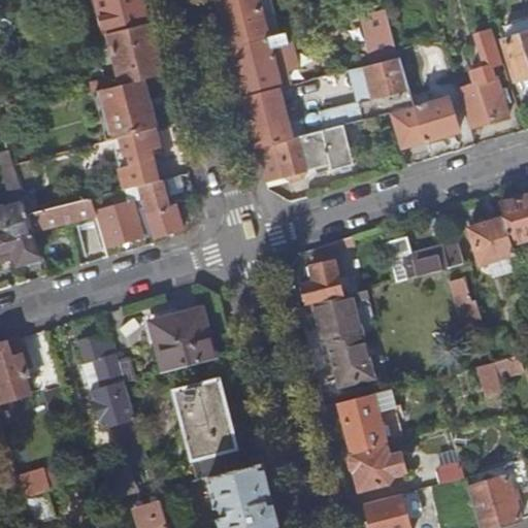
[(108,33),(151,22),(144,0),(94,0),(104,34),(108,33)]
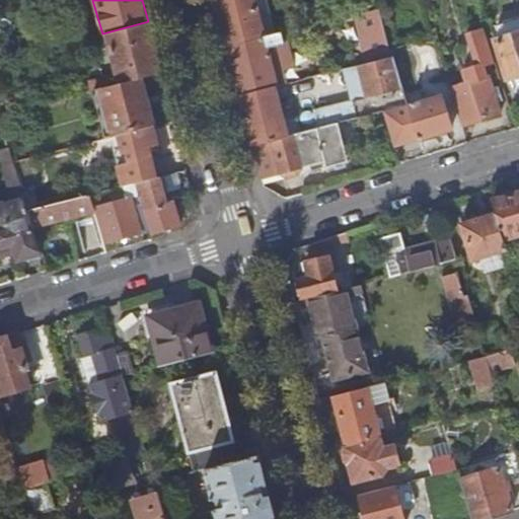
[(214,0),(226,47),(263,36),(256,12),(281,5),(280,0),(214,0)]
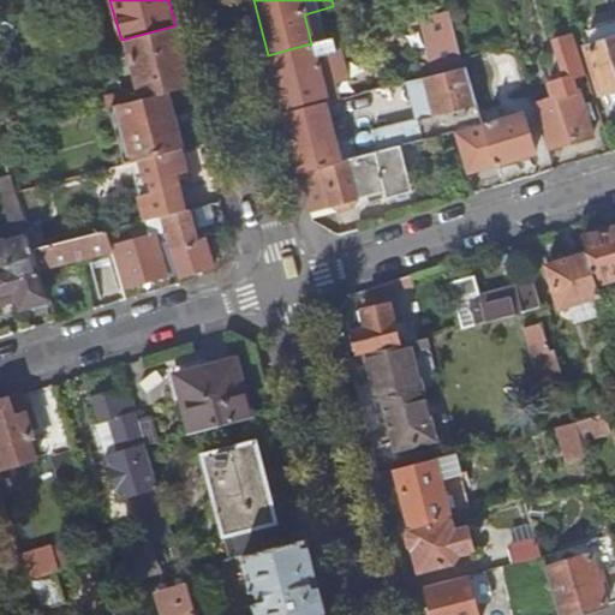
[(465,64),(448,9),(422,17),(437,72),(465,64)]
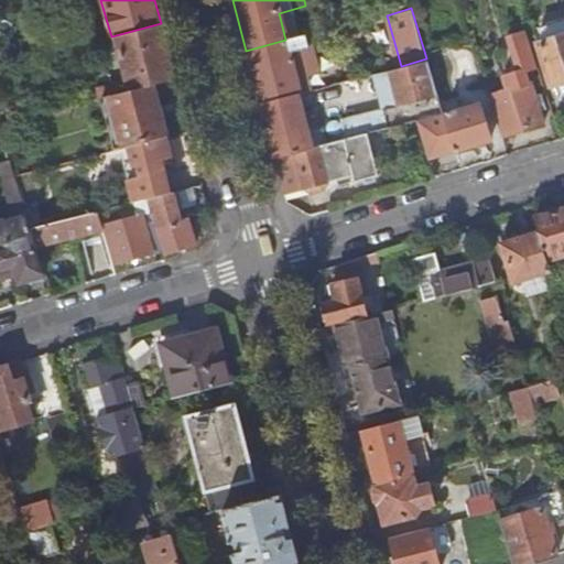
[(563,77),(563,17),(539,25),(542,39),(538,40),(550,82),(563,77)]
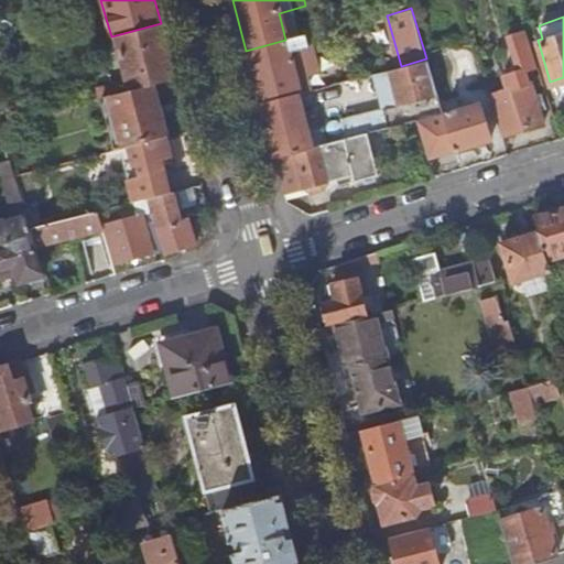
[(153,83),(175,77),(161,23),(116,35),(130,89),(153,83)]
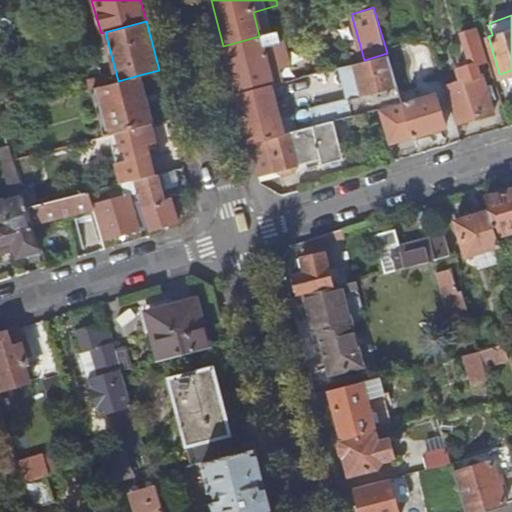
[(457,122),(493,111),(481,75),(479,76),(476,65),(487,61),(476,27),(460,32),(470,63),(454,68),(459,82),(446,86),(457,122)]
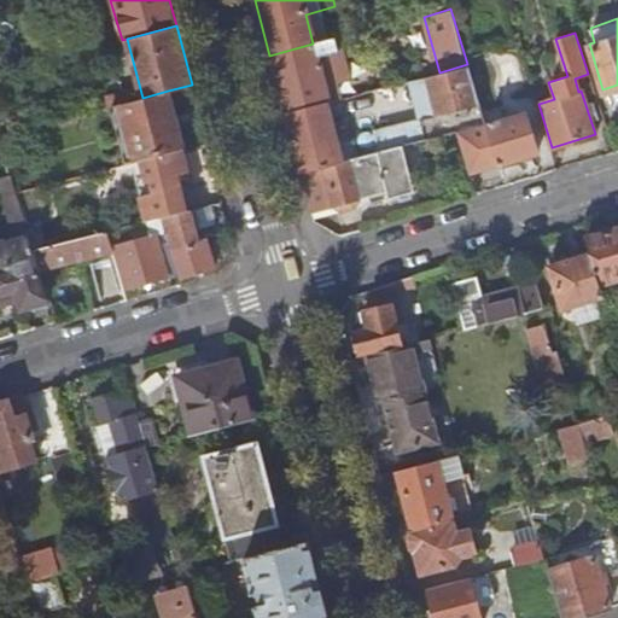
[(328,101),(324,85),(334,82),(333,76),(348,71),(342,48),(338,50),(334,38),(313,44),(269,56),(278,85),(285,114),(326,103),(328,101)]
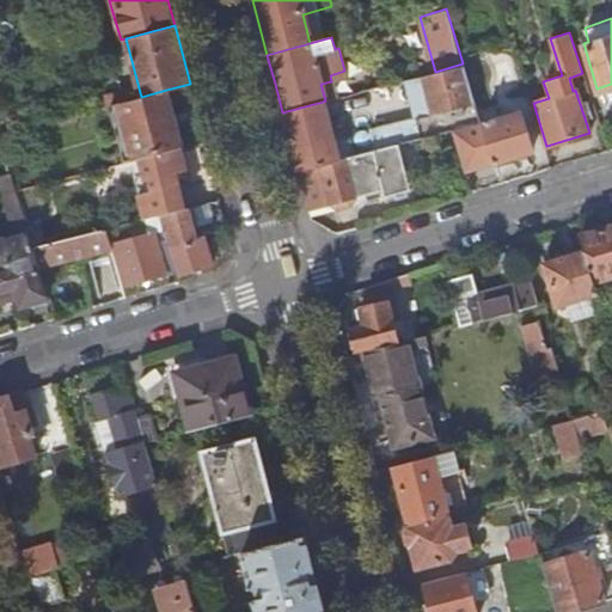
[(451,129),(481,121),(463,63),(435,72),(421,75),(435,134),(451,129)]
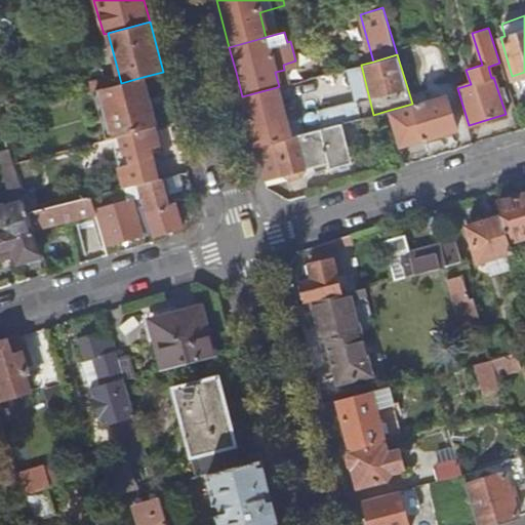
[(373,115),(361,65),(348,68),(356,101),(360,118),(373,115)]
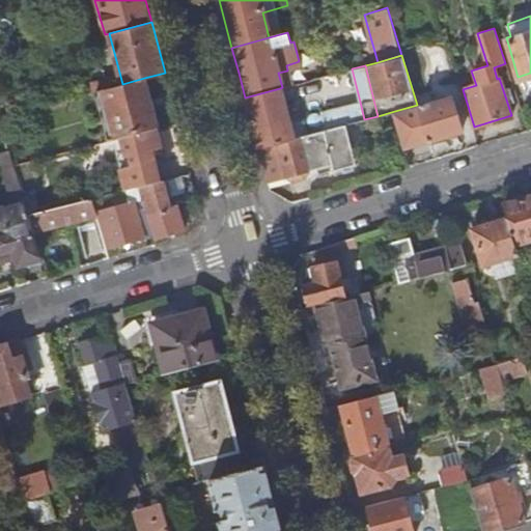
[(104,88),(118,84),(117,81),(110,78),(90,82),(92,91),(104,88)]
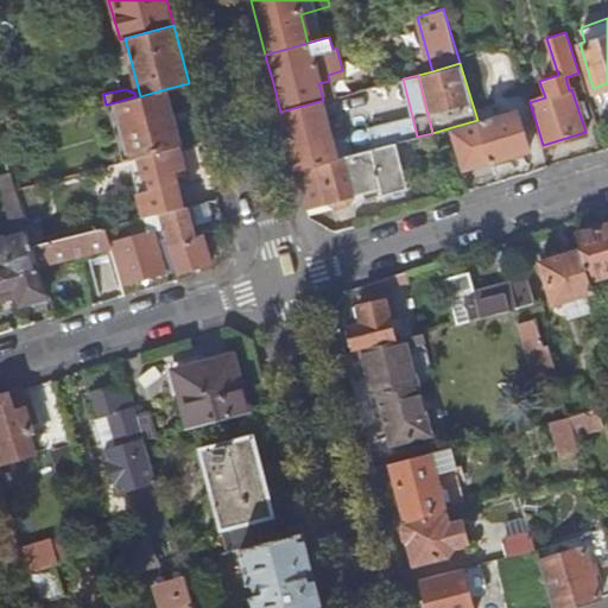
[(138,159),(179,147),(165,89),(140,96),(135,96),(119,101),(134,159),(138,159)]
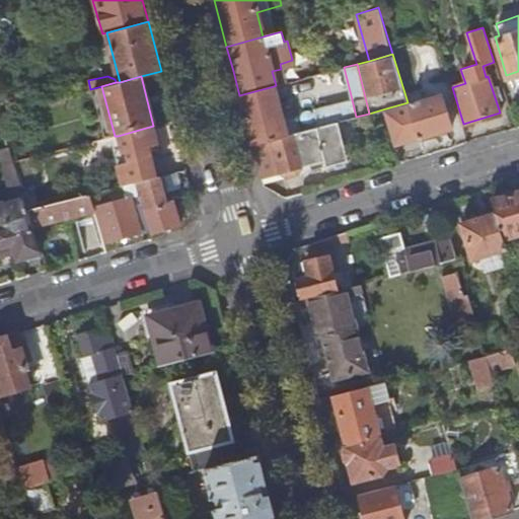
[(272,138),(287,135),(274,86),(239,95),(251,144),(272,138)]
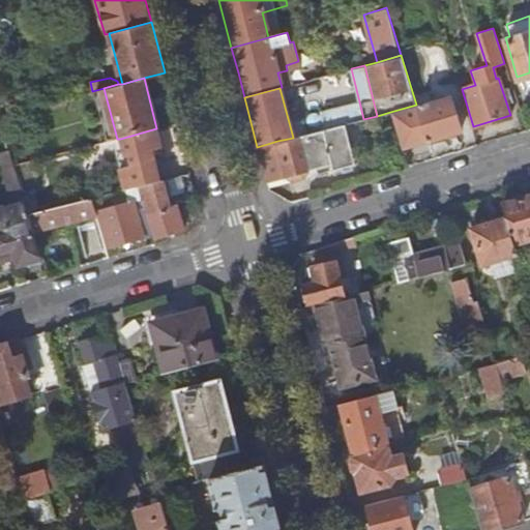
[(427,140),(460,130),(449,97),(433,102),(430,92),(418,95),(421,106),(416,107),(427,140)]
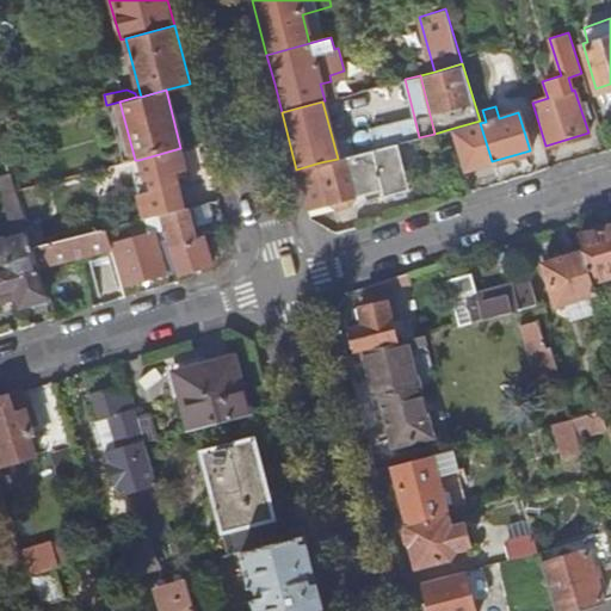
[(369,129),(374,149),(397,142),(419,137),(414,117),(369,129)]
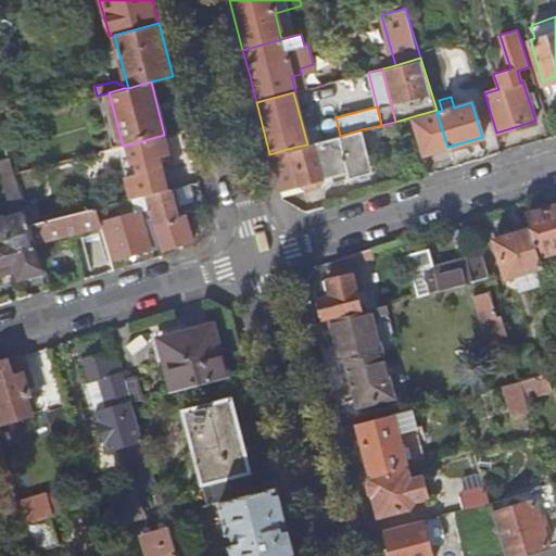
[(421,155),(447,147),(437,112),(437,110),(409,117),(421,155)]
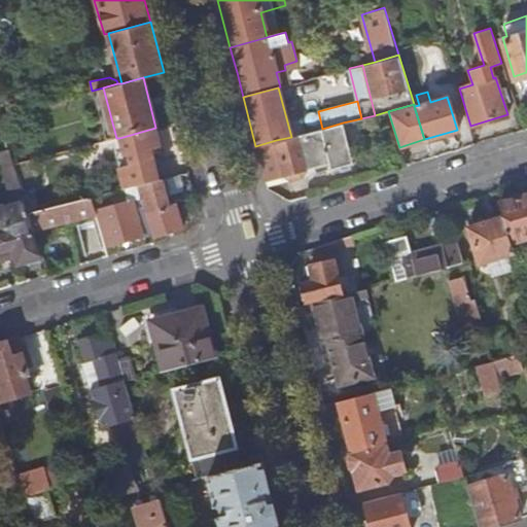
[(276,140),(255,146),(266,185),(316,172),(314,167),(330,163),(331,168),(353,163),(343,123),(322,129),(291,137),(276,140)]
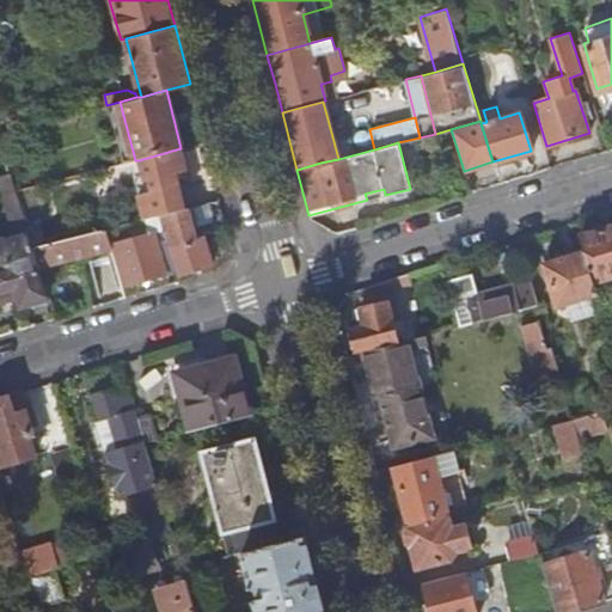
[(185,170),(181,148),(139,160),(145,181),(150,179),(153,196),(139,200),(145,219),(185,207),(176,172),(185,170)]
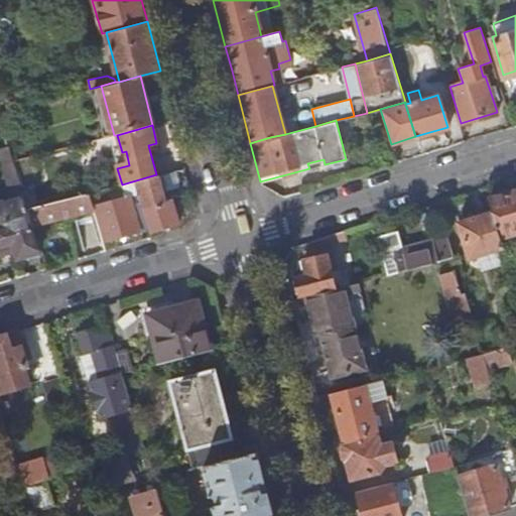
[(0,153),(3,163),(13,161),(9,146),(0,148),(0,153)]
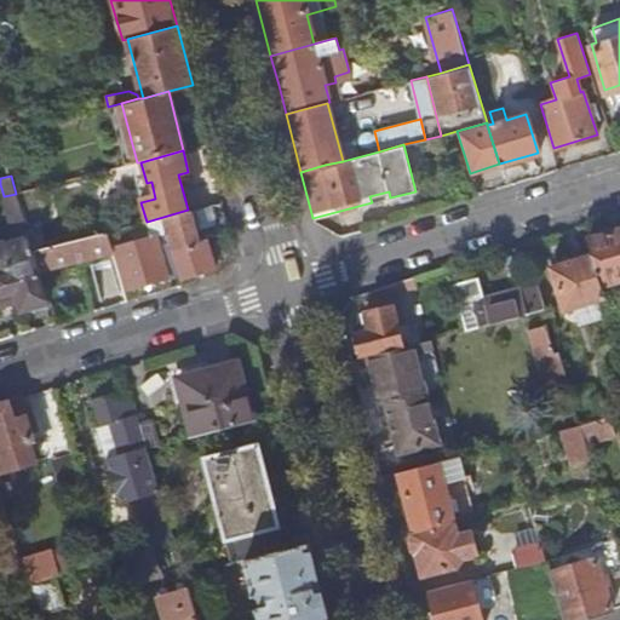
[(9,214),(21,211),(16,194),(4,196),(9,214)]
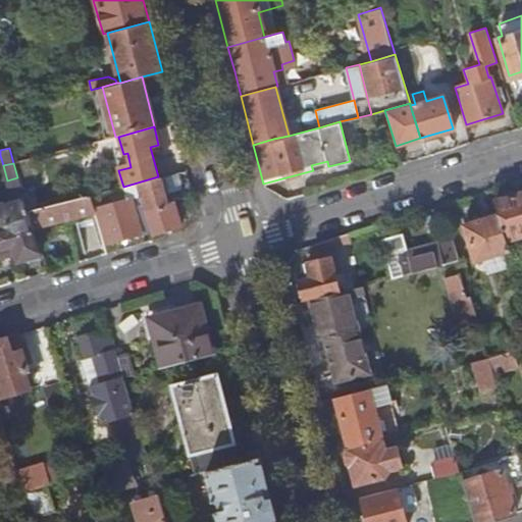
[(151,235),(180,224),(174,203),(172,203),(171,199),(166,200),(160,176),(137,183),(140,196),(150,230),(151,235)]
